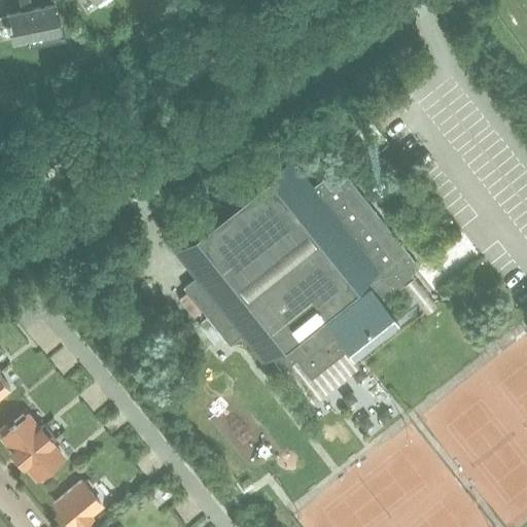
[(10,39),(58,30),(53,4),(32,8),(30,0),(19,0),(21,9),(4,12),(10,39)]
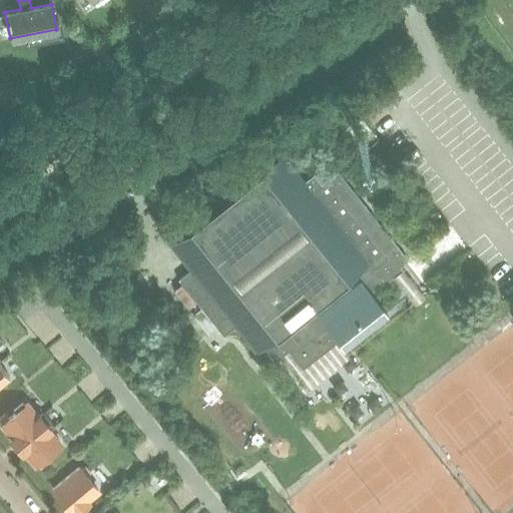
[(142,23),(130,30),(135,38),(136,39),(148,31),(147,31),(142,23)]
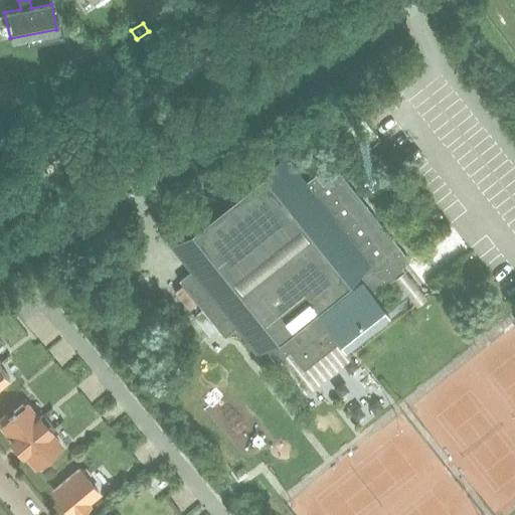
[(302,369),(320,354),(338,340),(343,347),(386,313),(371,294),(394,277),(391,273),(408,260),(338,170),(322,183),(314,173),(304,181),(282,154),(169,242),(190,269),(177,279),(223,336),(235,326),(256,352),(263,346),(275,361),(288,351),(302,369)]
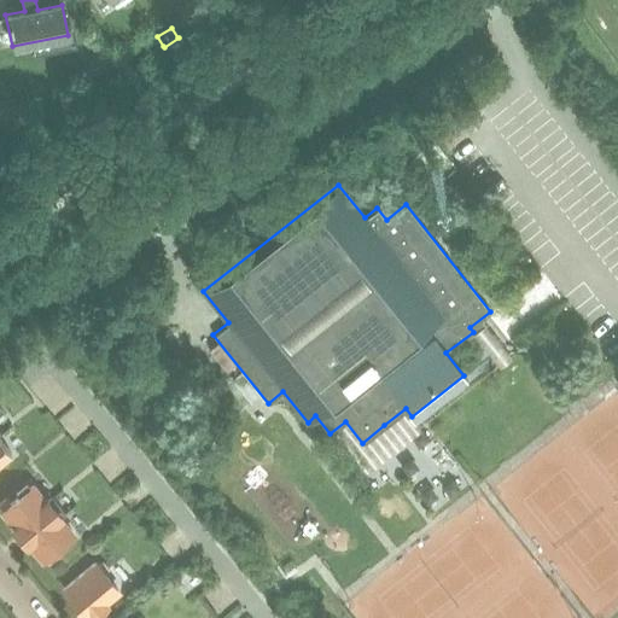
[(238,415),(250,403),(225,378),(213,391),(238,415)]
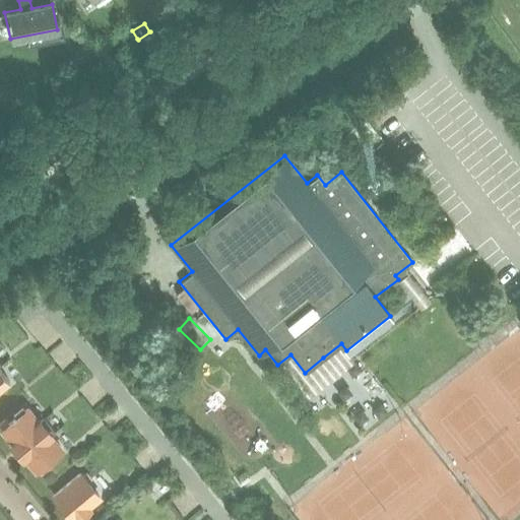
[(26,407),(23,410),(21,407),(12,415),(14,417),(6,424),(3,419),(0,420),(0,428),(1,429),(0,429),(11,443),(10,444),(22,458),(23,457),(35,470),(36,470),(39,474),(45,469),(42,465),(49,459),(51,461),(60,453),(58,451),(61,449),(50,435),(54,432),(42,417),(38,420),(26,407)]
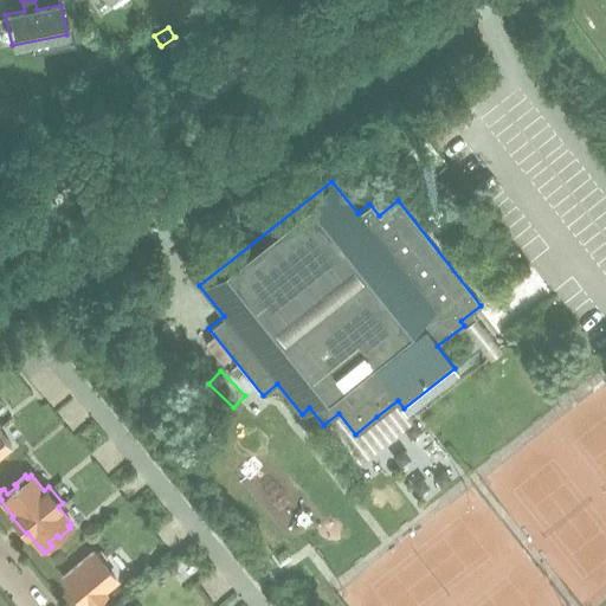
[(91,552),(62,577),(84,605),(89,601),(90,604),(103,593),(101,591),(115,579),(101,562),(107,558),(101,550),(95,555),(91,552)]
